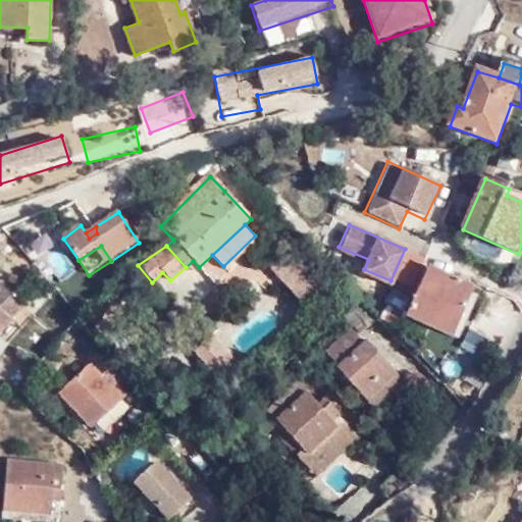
[(322,288),(288,251),(270,266),(305,303),(322,288)]
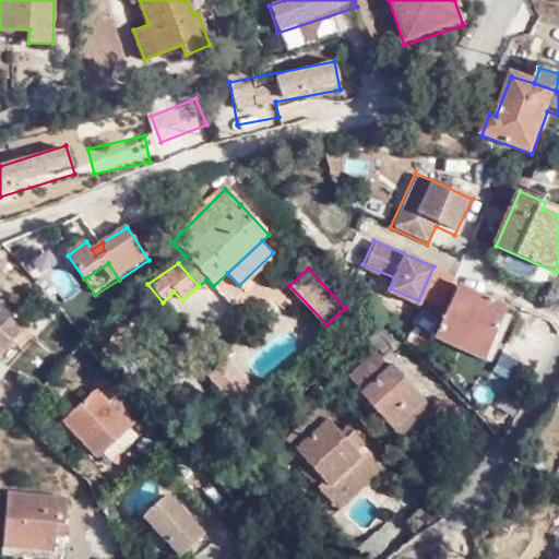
[(470,346),(489,355),(511,309),(462,288),(447,323),(445,325),(473,337),(470,346)]
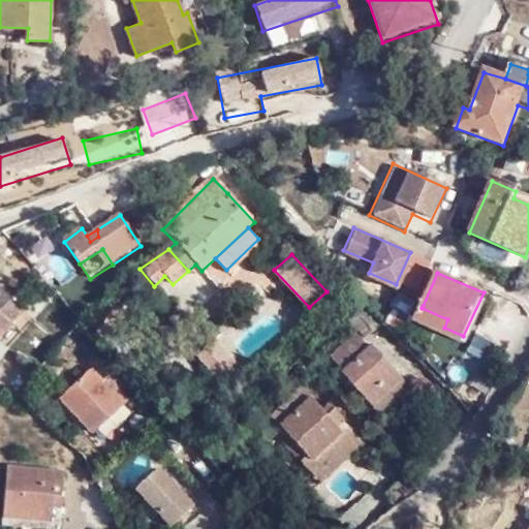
[(0,334),(11,322),(27,308),(1,286),(0,286),(0,334)]
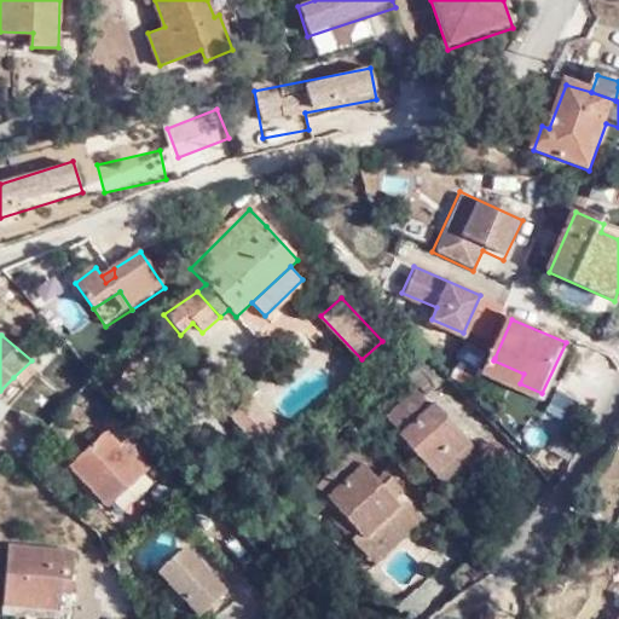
[(487,374),(493,360),(495,358),(472,346),(461,362),(487,374)]
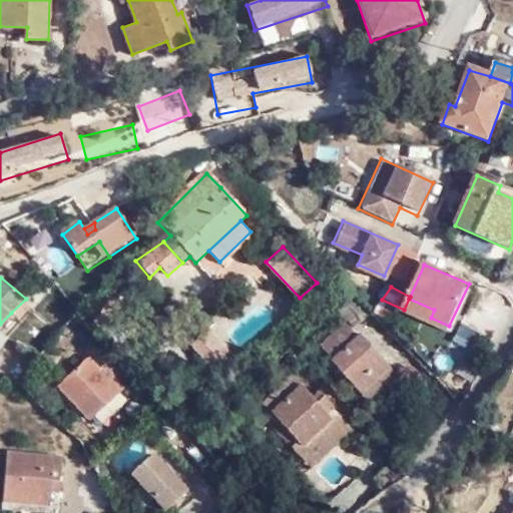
[(352,294),(341,304),(361,325),(372,314),(352,294)]
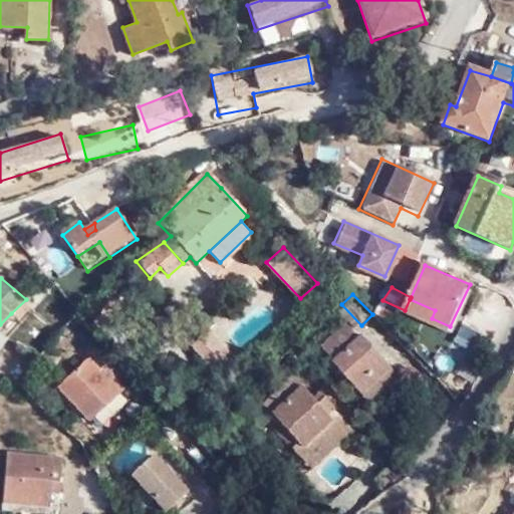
[(448,330),(450,326),(432,318),(435,310),(410,299),(405,310),(448,330)]
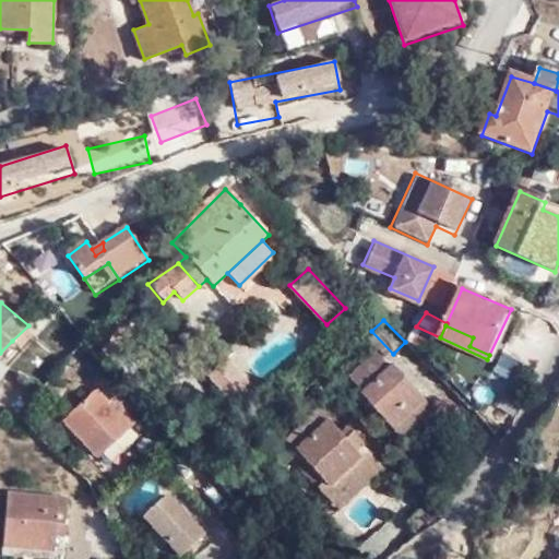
[(393,354),(371,331),(364,337),(372,348),(376,346),(387,359),(393,354)]
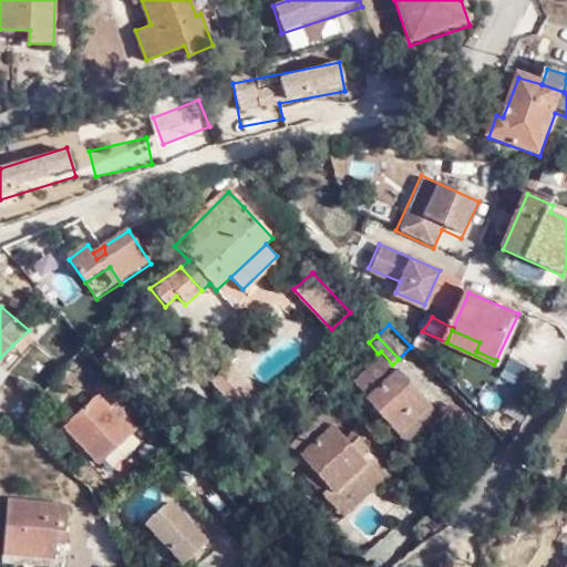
[(24,358),(12,346),(0,358),(0,363),(10,372),(24,358)]
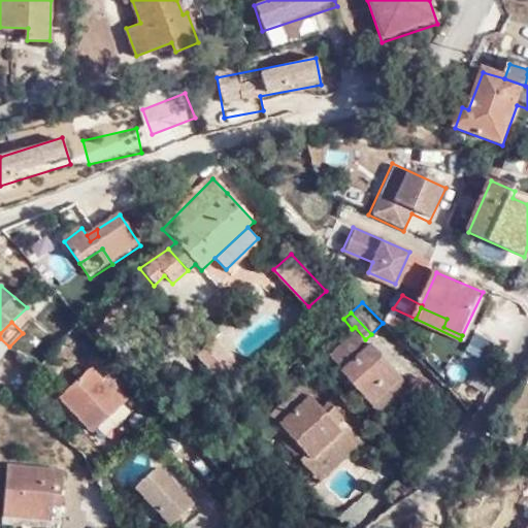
[(369,406),(401,378),(370,344),(367,347),(355,334),(330,355),(341,368),(339,372),(369,405),(369,406)]
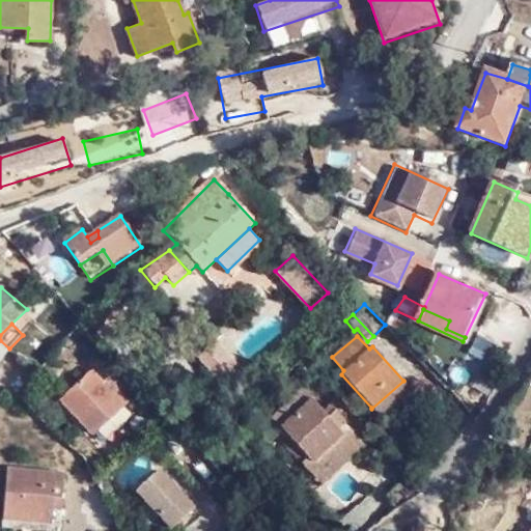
[(249,375),(215,338),(196,354),(231,392),(249,375)]
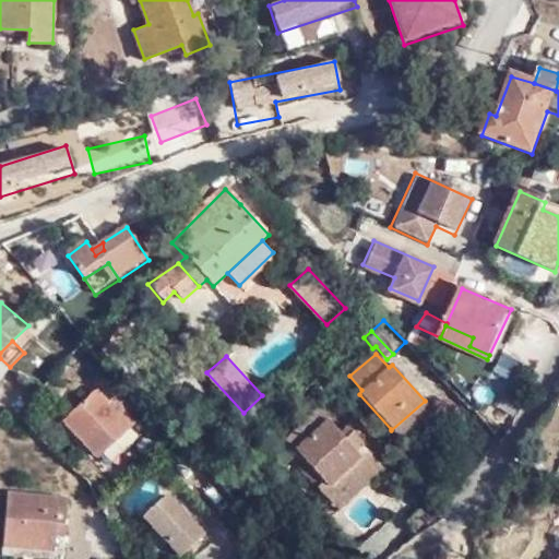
[(0,381),(10,367),(0,358),(0,381)]
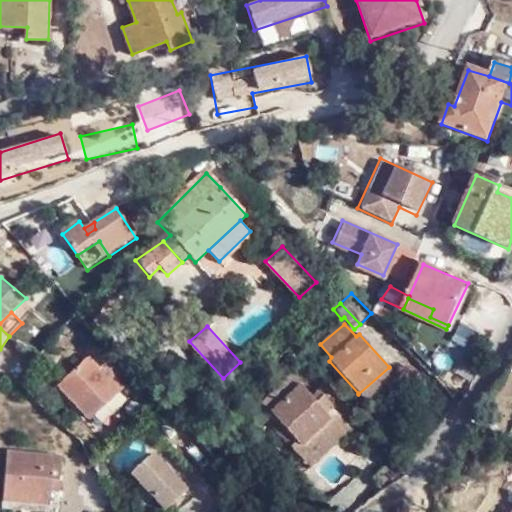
[(292,336),(297,342),(306,334),(300,329),(292,336)]
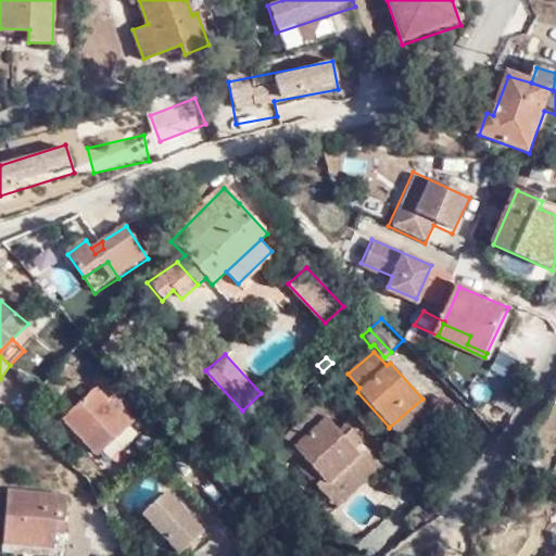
[(100,382),(66,414),(99,452),(141,414),(119,389),(112,395),(100,382)]
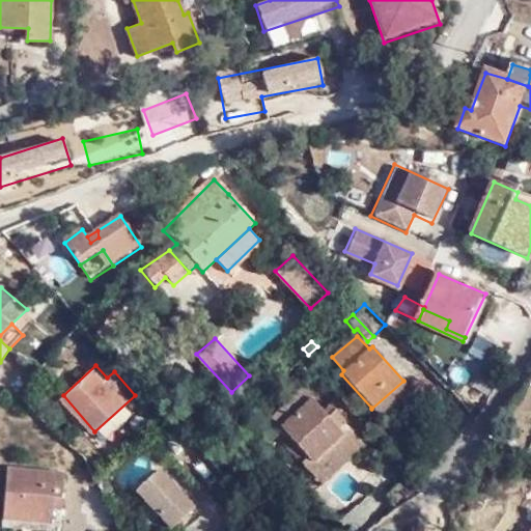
[(417,397),(403,381),(371,409),(386,424),(417,397)]
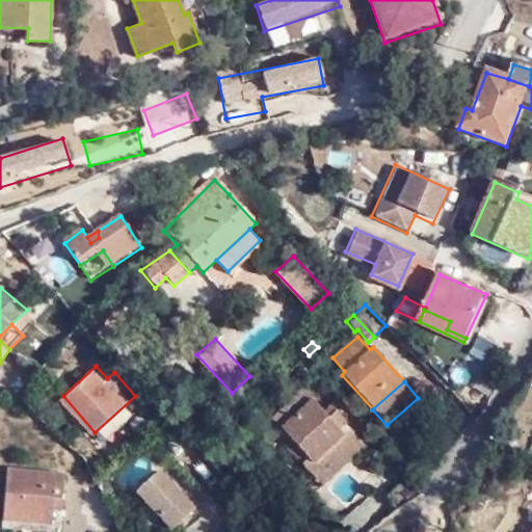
[(340,433),(346,429),(330,410),(324,417),(303,392),(271,420),(309,460),(312,464),(342,437),(340,433)]
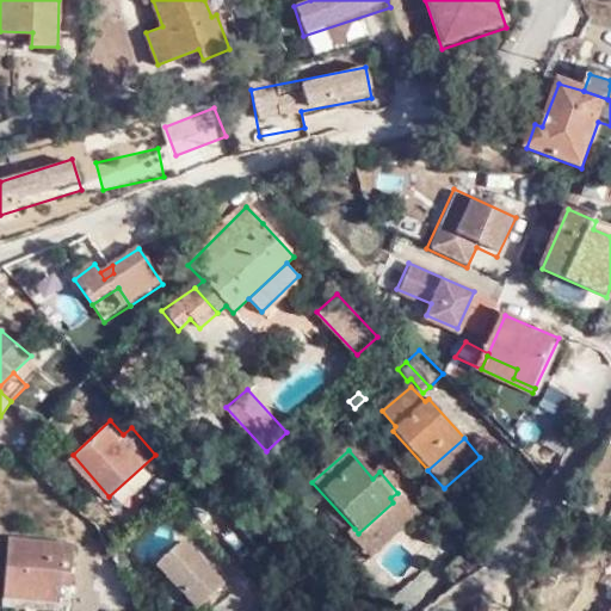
[(417,516),(397,493),(390,498),(393,503),(358,534),(355,529),(346,535),(368,559),(417,516)]
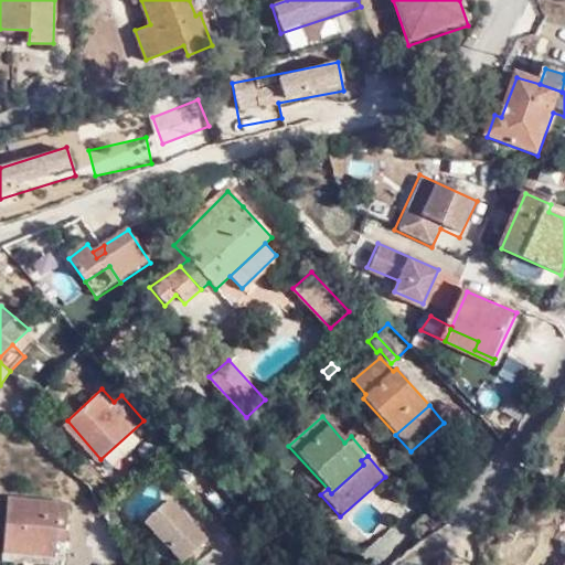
[(169,493),(146,516),(183,555),(208,533),(169,493)]
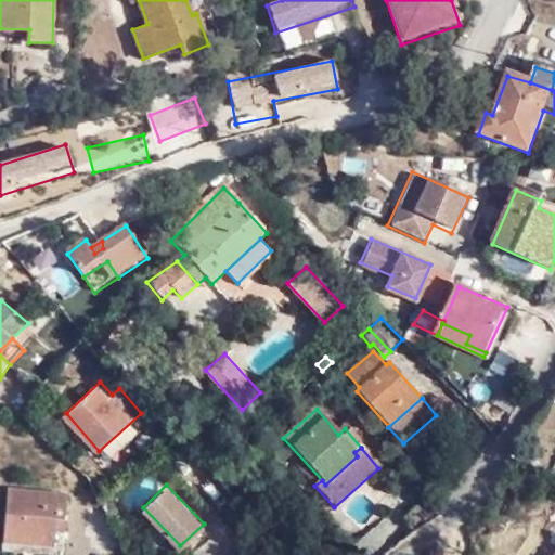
[(411,531),(438,513),(431,506),(417,491),(395,507),(411,531)]
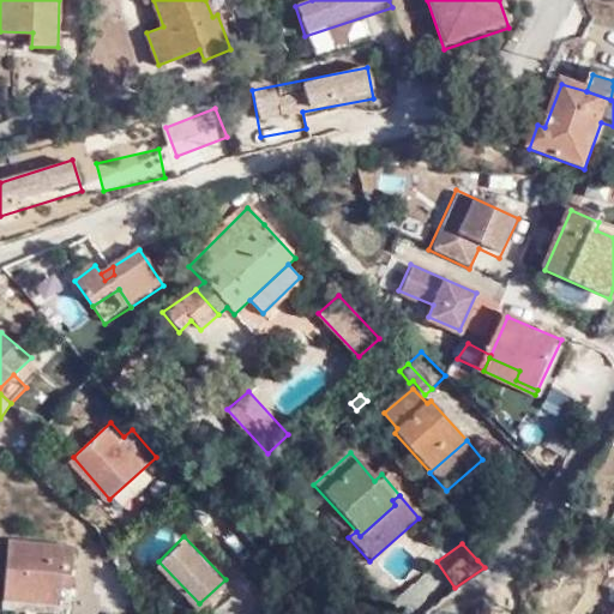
[(77,553),(11,546),(6,603),(60,609),(61,591),(74,593),(77,553)]
